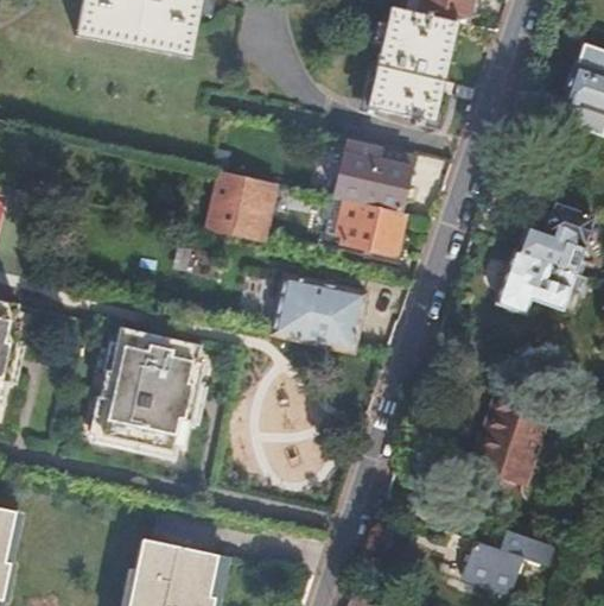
[(83,0),(78,29),(195,51),(204,0),(83,0)]
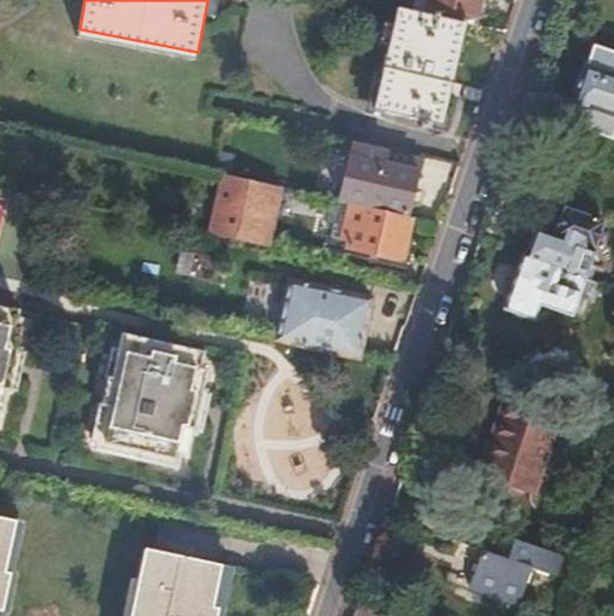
[(431,0),(427,12),(467,22),(474,23),(479,0),(431,0)]
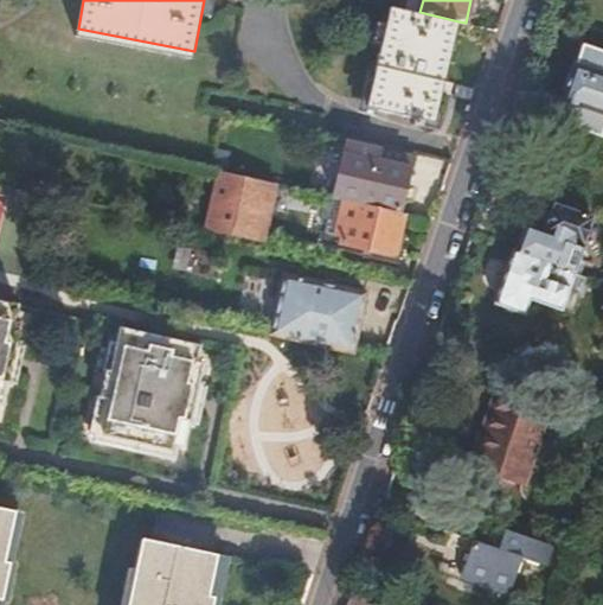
[(419,12),(391,6),(367,109),(414,119),(411,126),(418,127),(421,121),(435,123),(459,21),(419,12)]
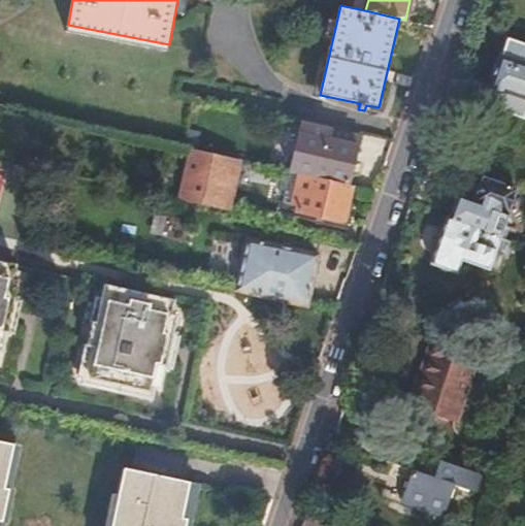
[(524,42),(513,38),(491,103),(524,113),(524,42)]
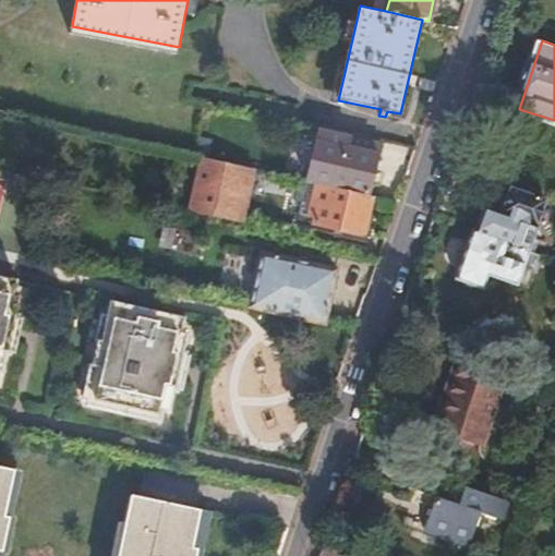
[(474,95),(514,108),(520,88),(481,74),(474,95)]
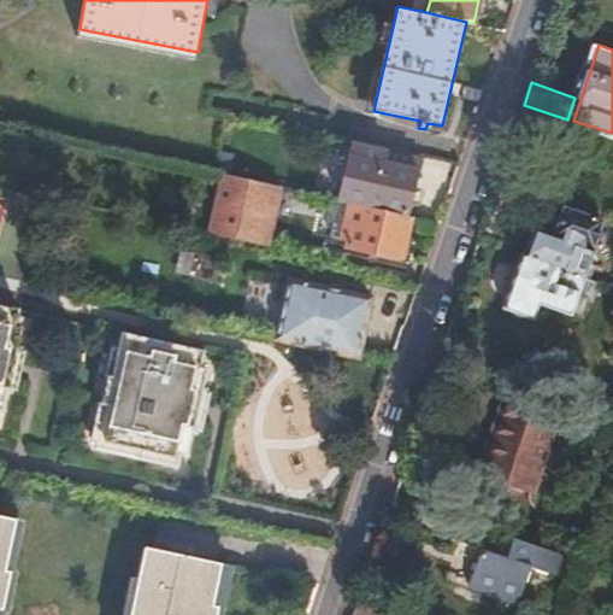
[(352,204),(406,217),(416,171),(382,164),(385,148),(354,141),(337,200),(352,204)]
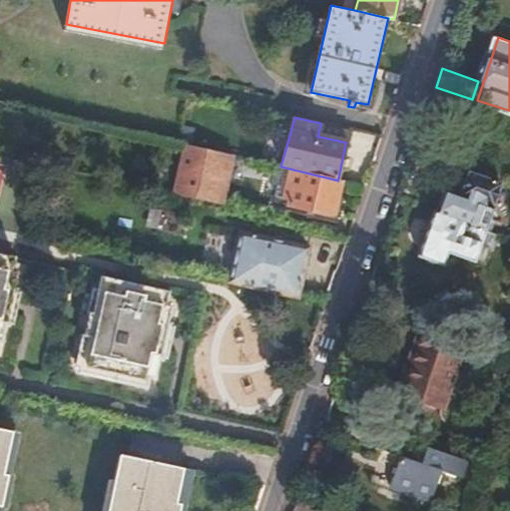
[(187,144),(176,195),(222,205),(233,155),(187,144)]
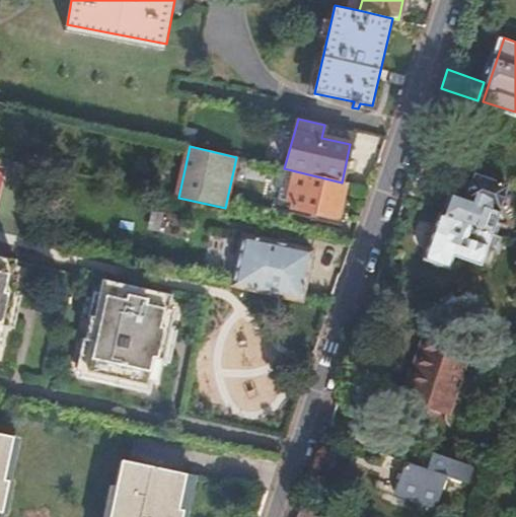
[(276,179),(279,167),(255,162),(253,173),(276,179)]
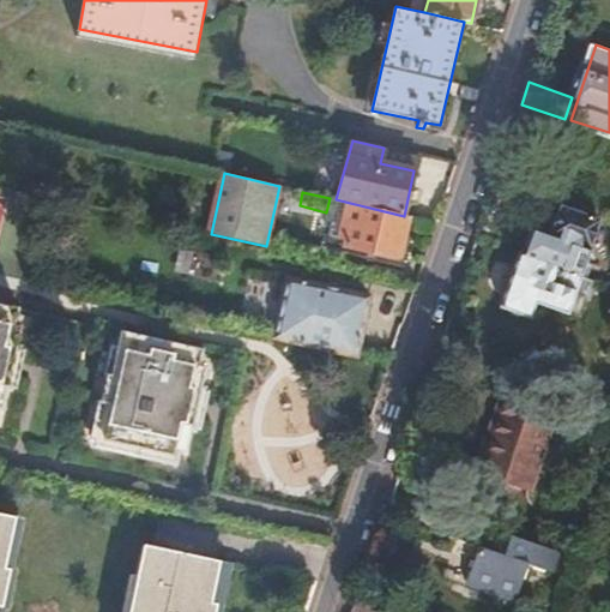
[(527,251),(583,271),(602,216),(563,202),(554,231),(536,225),(527,251)]
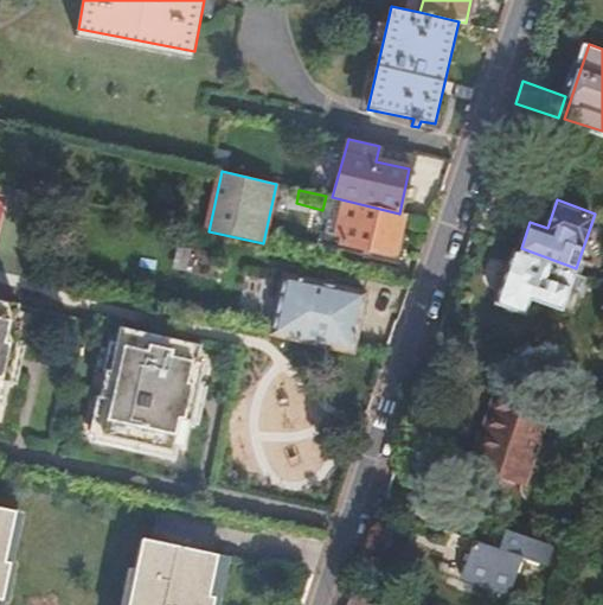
[(404,229),(408,215),(399,214),(346,201),(341,220),(347,220),(344,240),(397,254),(404,229)]
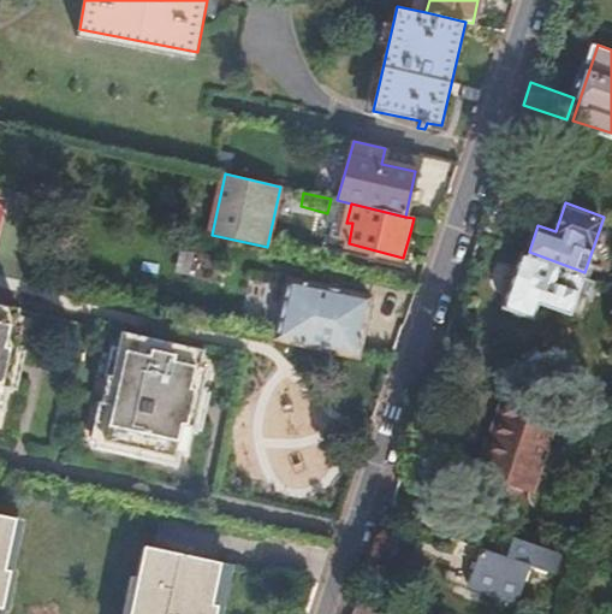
[(529,252),(522,249),(504,301),(533,312),(539,296),(571,310),(584,272),(529,252)]
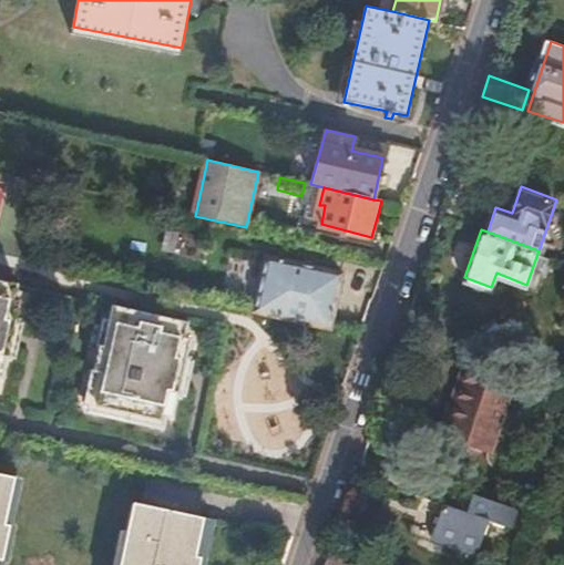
[(282,316),(329,327),(344,274),(296,262),(282,316)]
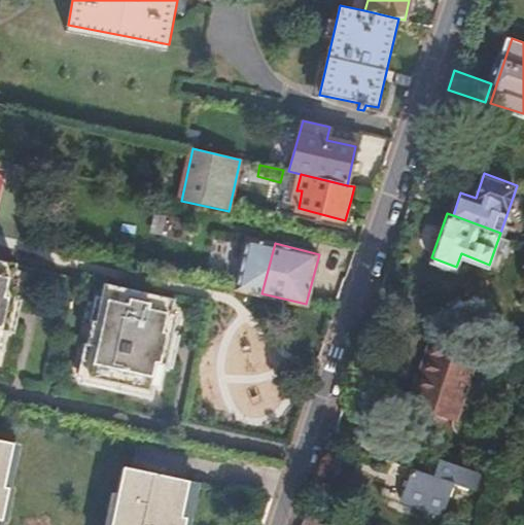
[(0,343),(3,330),(12,290),(15,276),(10,275),(13,261),(0,257),(0,343)]
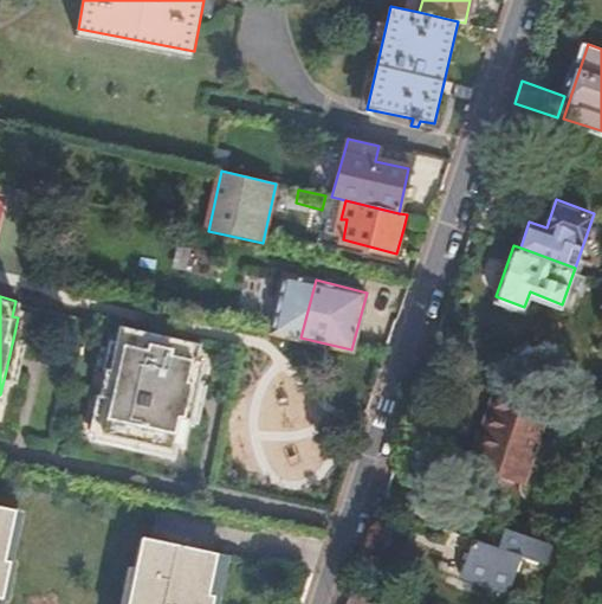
[(238,323),(274,332),(278,316),(241,308),(238,323)]
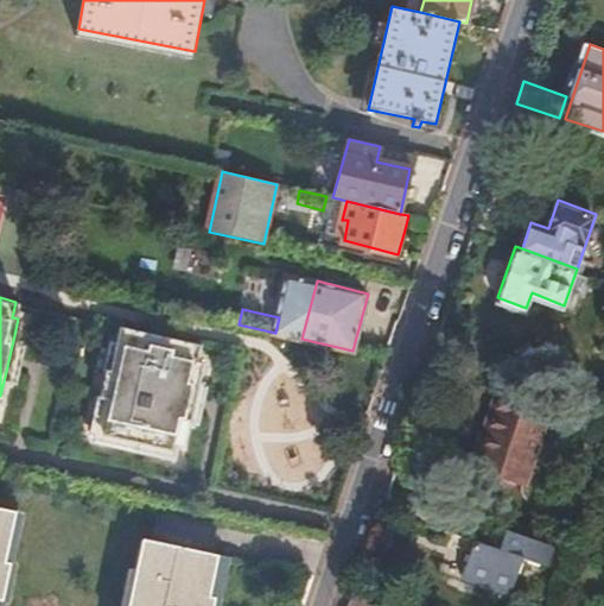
[(91,436),(91,439),(172,456),(176,440),(182,442),(185,424),(197,377),(201,360),(194,359),(197,343),(118,324),(114,340),(110,352),(119,354),(115,368),(103,366),(103,368),(97,391),(97,393),(109,397),(106,411),(97,410),(91,436)]
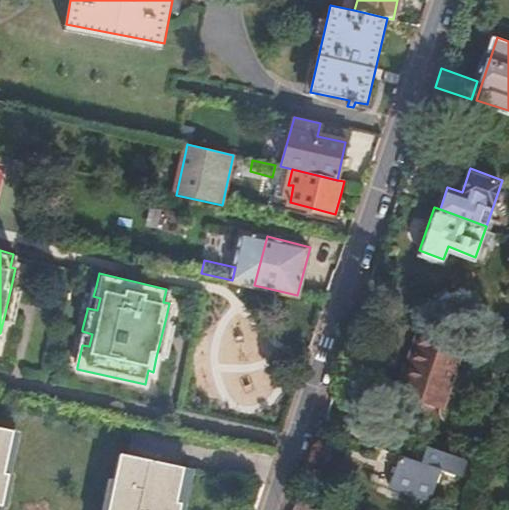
[(12,282),(3,321),(7,322),(8,320),(11,320),(19,287),(16,286),(16,283),(12,282)]
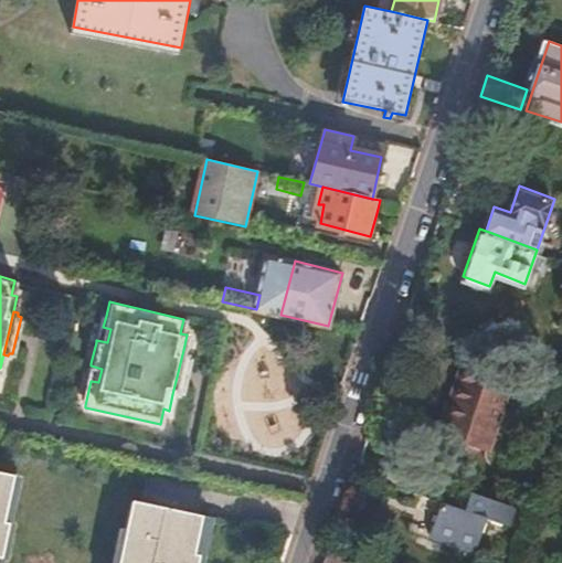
[(106,316),(99,315),(93,342),(96,342),(96,340),(107,342),(110,329),(103,327),(106,316)]
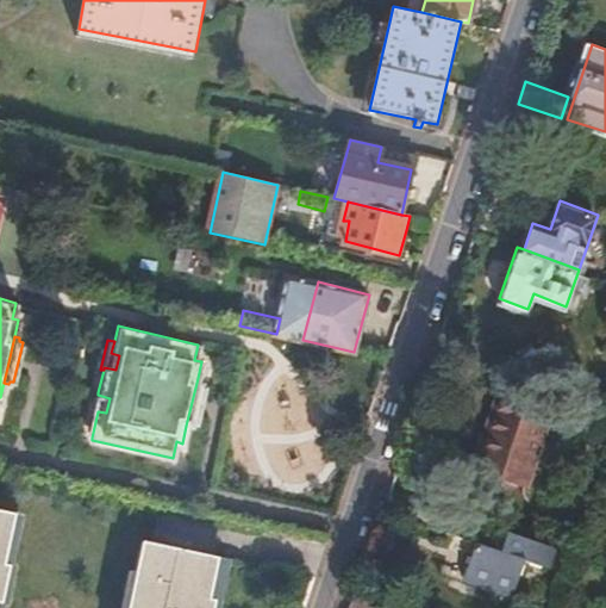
[(198,378),(186,426),(193,427),(193,423),(197,425),(206,385),(202,384),(204,380),(198,378)]
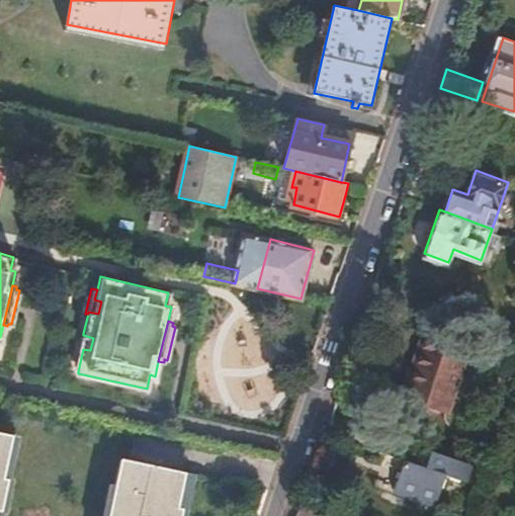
[(423,331),(411,364),(417,366),(412,380),(406,378),(400,397),(444,413),(467,346),(423,331)]
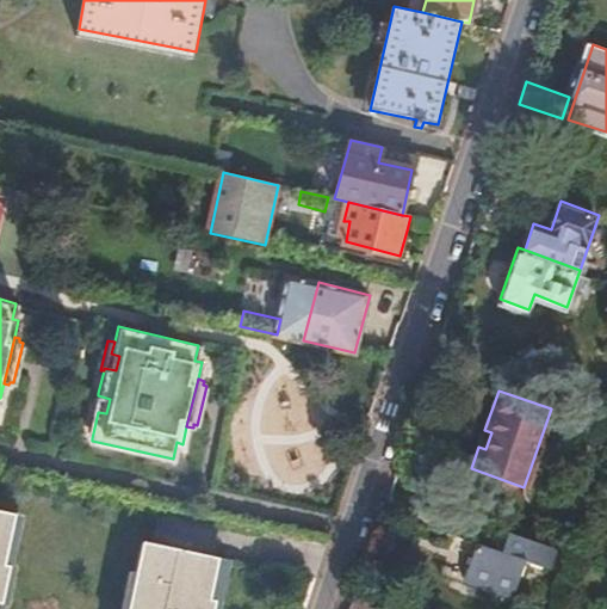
[(95,393),(85,436),(92,438),(98,412),(106,413),(110,399),(98,395),(98,393),(95,393)]
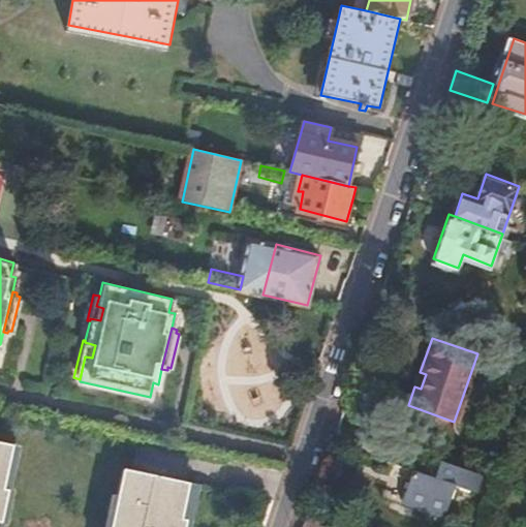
[(426,374),(420,372),(416,381),(414,386),(421,389),(426,374)]
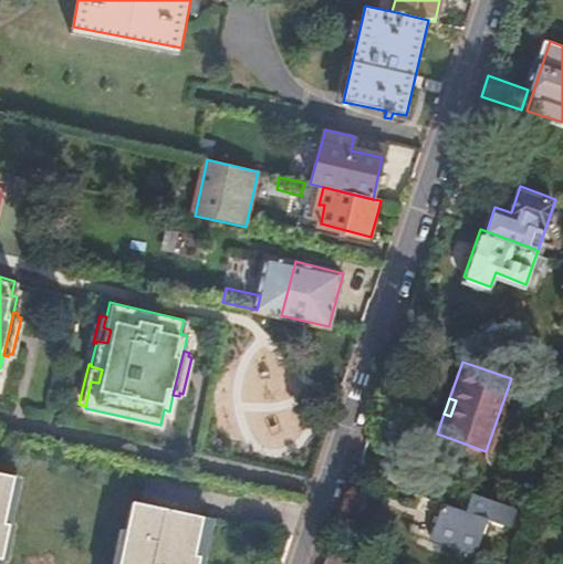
[(0,470),(0,531),(11,473),(0,470)]
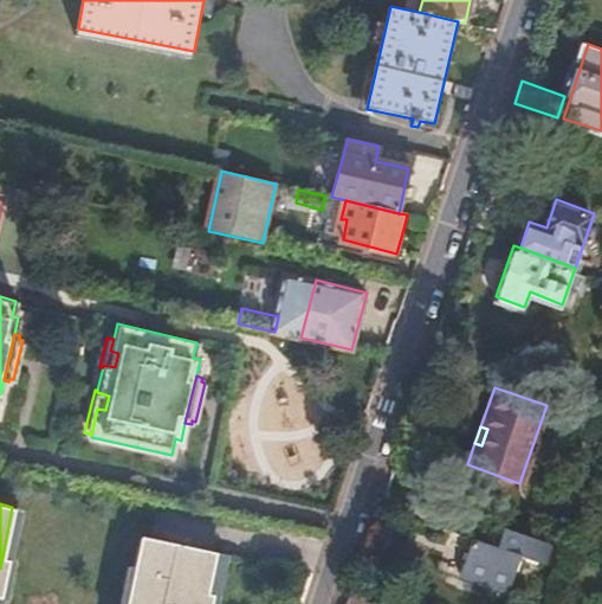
[(551,569),(560,546),(483,520),(464,576),(510,593),(523,558),(551,569)]
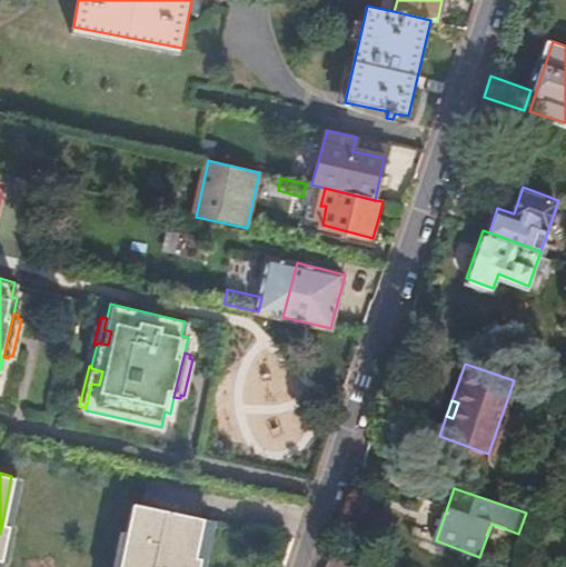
[(133,503),(120,566),(194,566),(205,518),(133,503)]
